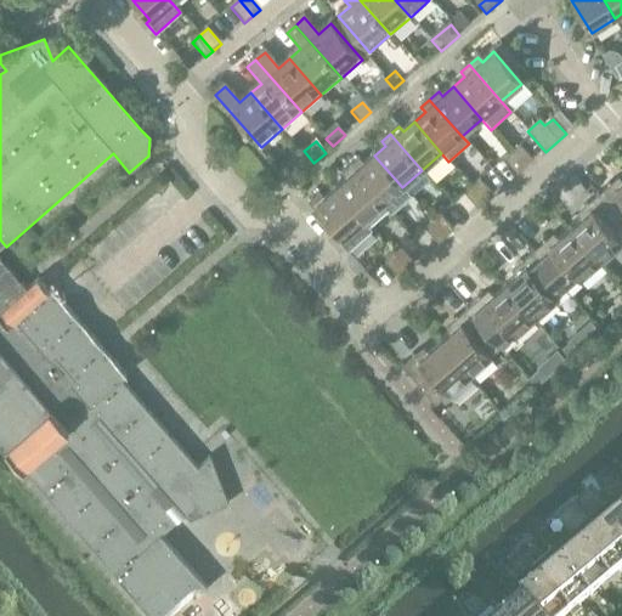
[(521,146),(513,153),(526,169),(535,162),(521,146)]
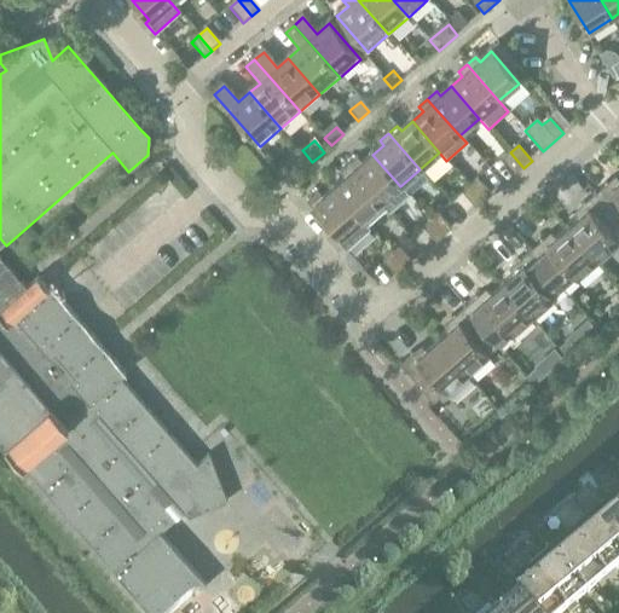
[(510,152),(502,160),(515,175),(524,168),(510,152)]
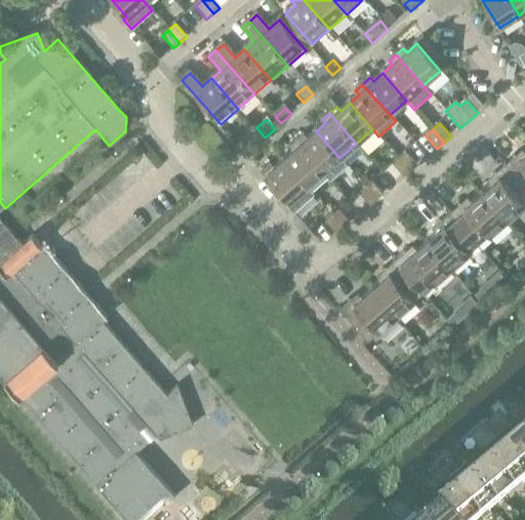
[(348,167),(339,158),(316,131),(307,140),(304,135),(295,142),(328,180),(330,183),(348,167)]
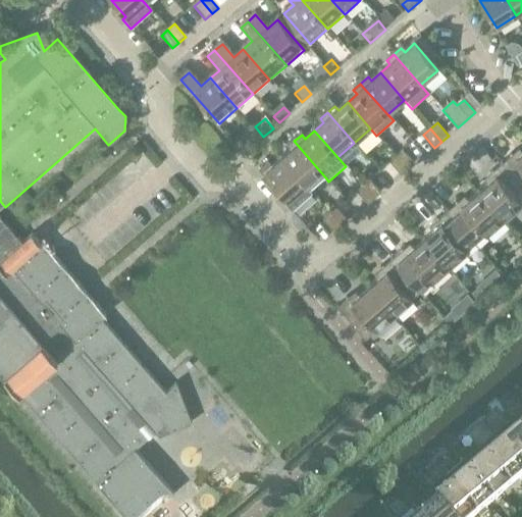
[(326,178),(294,141),(286,148),(291,152),(281,159),(310,193),(310,192),(326,178)]
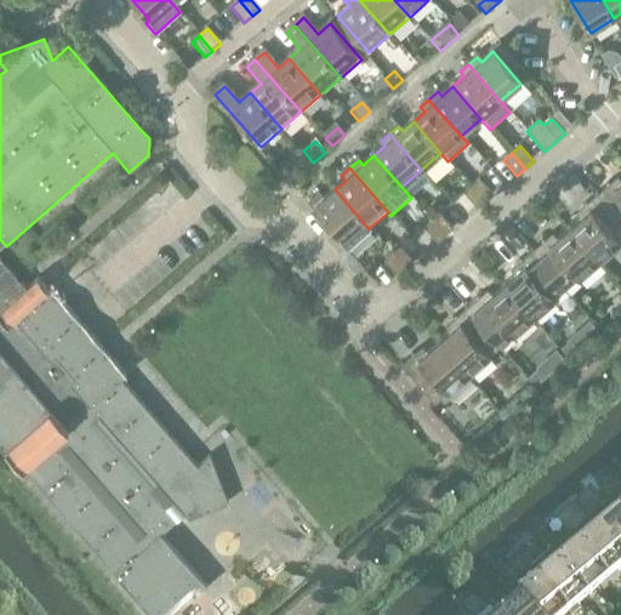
[(295,180),(285,169),(278,175),(288,186),(295,180)]
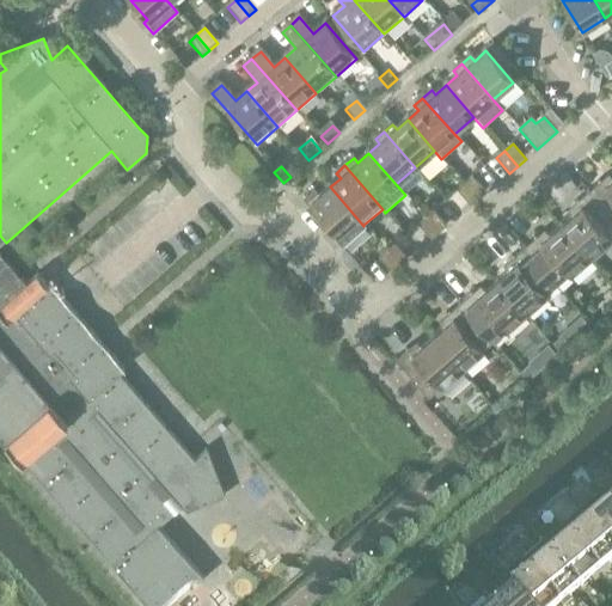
[(472,178),(465,185),(478,201),(485,194),(472,178)]
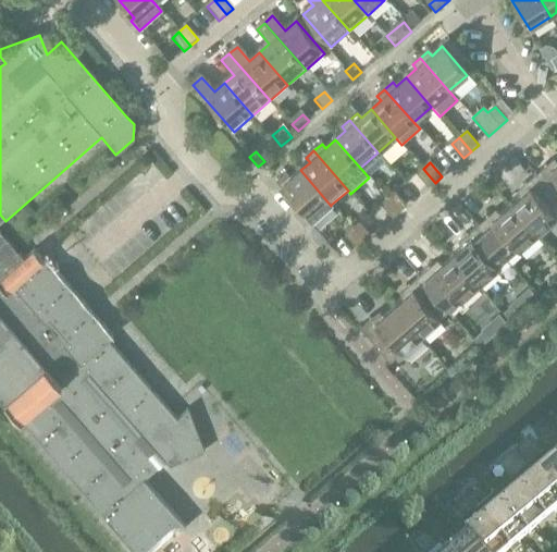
[(535,176),(556,201),(556,166),(551,172),(546,167),(535,176)]
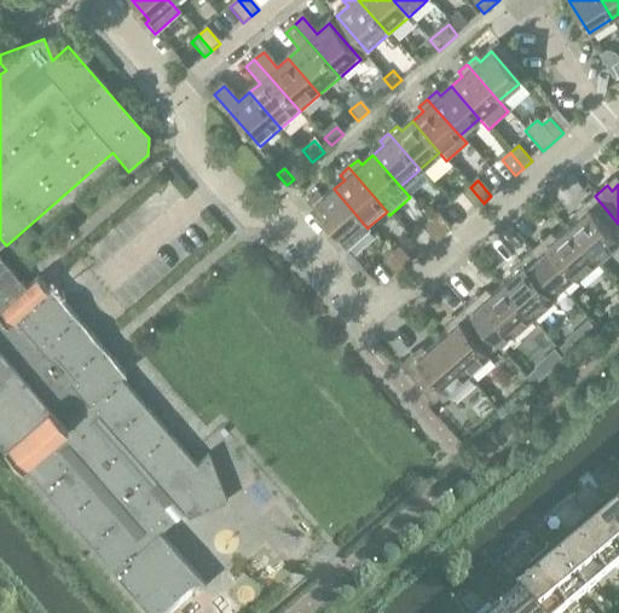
[(484,203),(470,188),(462,195),(475,209),(484,203)]
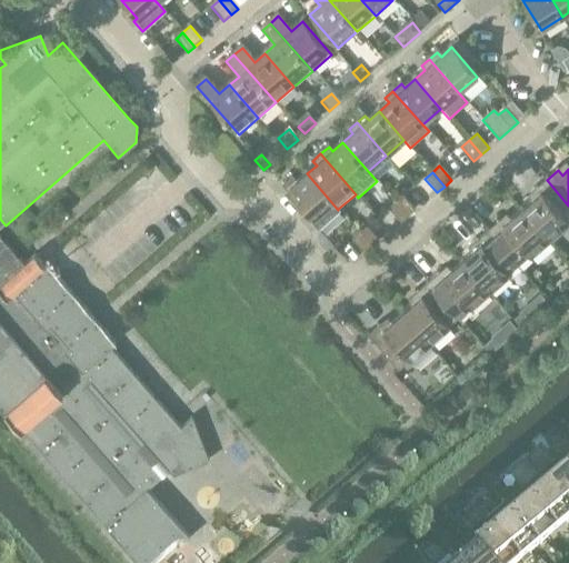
[(341,212),(338,209),(338,210),(307,173),(296,182),(292,178),(283,186),(311,219),(309,220),(319,232),(341,212)]
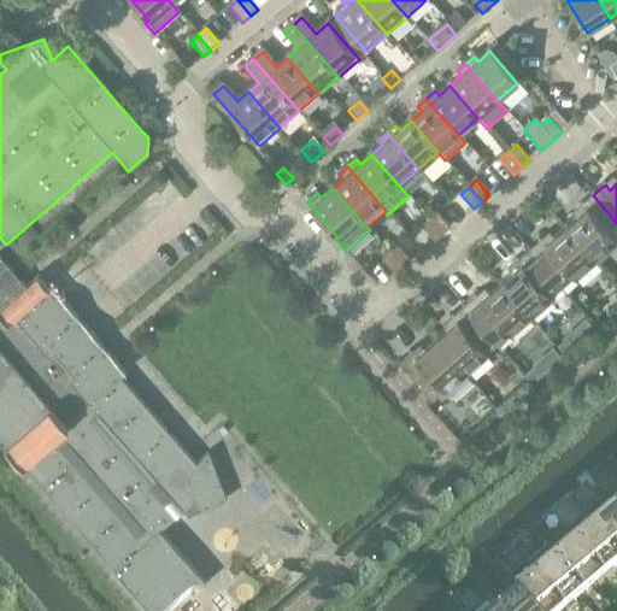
[(585,211),(565,229),(597,265),(616,247),(616,246),(616,245),(616,242),(616,223),(593,195),(580,206),(585,211)]
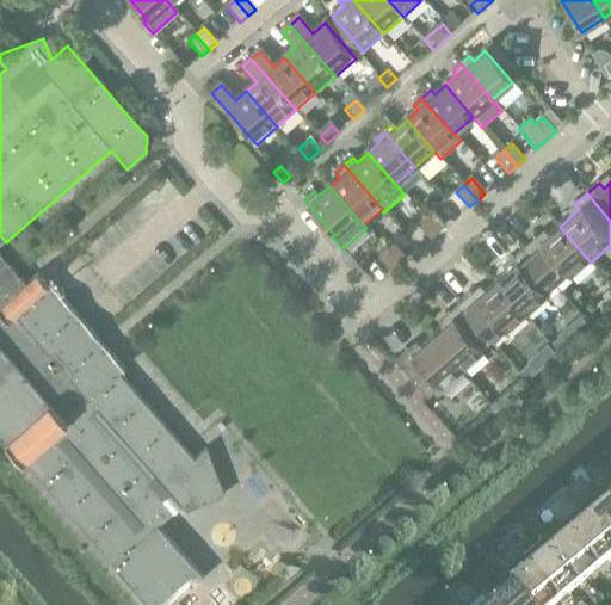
[(433,213),(425,220),(438,234),(446,227),(433,213)]
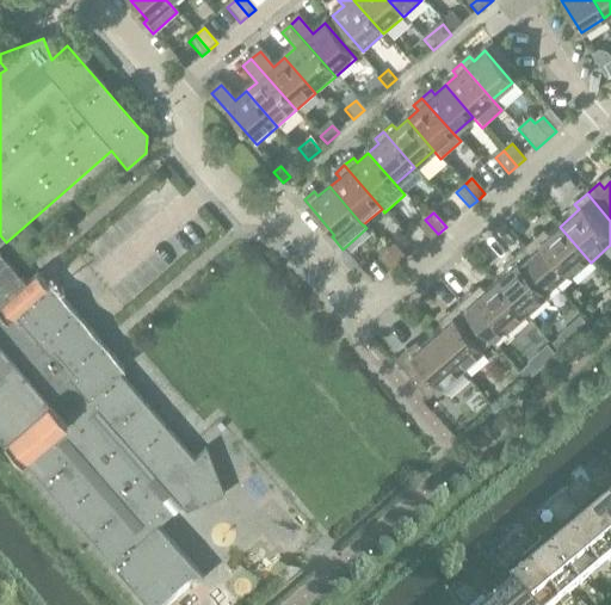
[(438,234),(425,220),(418,226),(431,241),(438,234)]
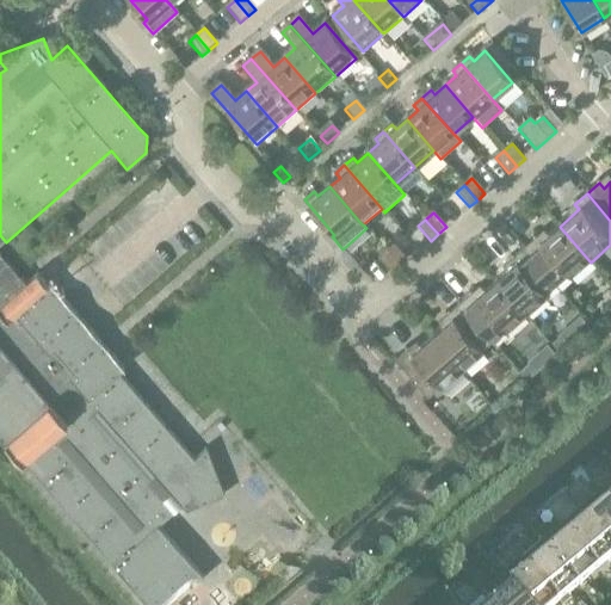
[(523,249),(556,289),(568,279),(569,282),(591,263),(560,227),(539,245),(535,239),(523,249)]
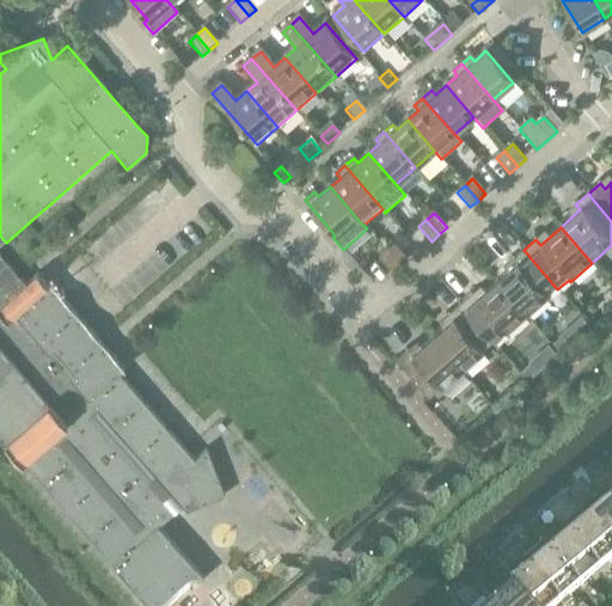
[(0,310),(26,287),(0,255),(0,248),(6,243),(0,236),(0,310)]
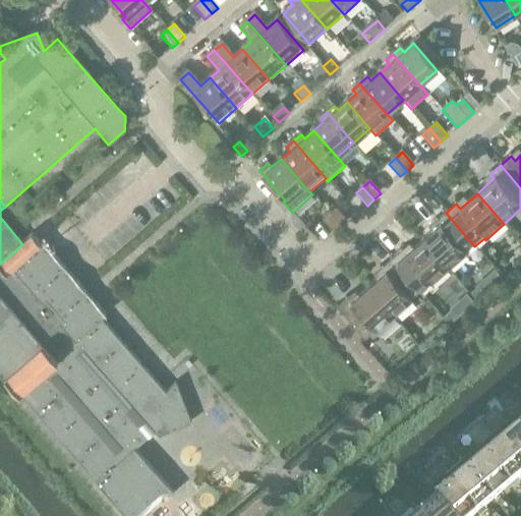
[(336,210),(330,216),(341,229),(347,223),(336,210)]
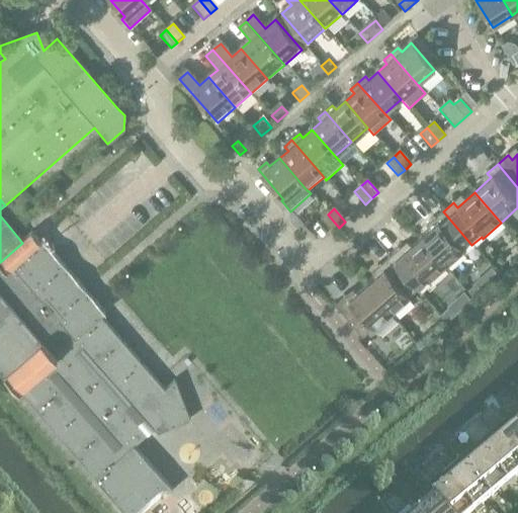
[(420,240),(423,244),(446,270),(464,255),(462,253),(471,245),(443,211),(433,221),(437,225),(420,240)]
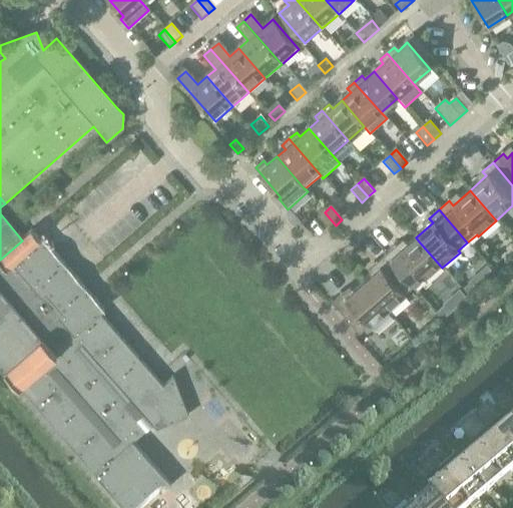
[(318,218),(329,230),(336,225),(325,212),(318,218)]
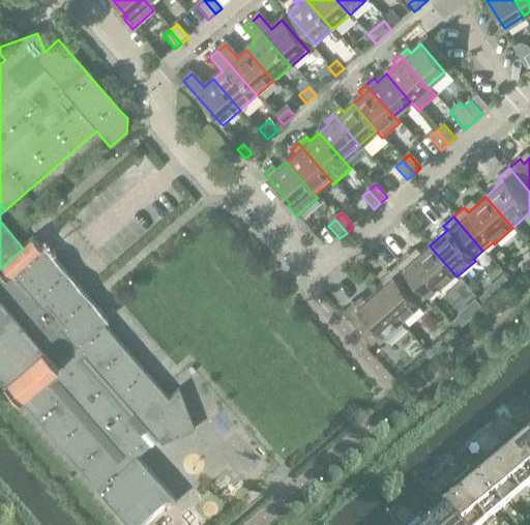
[(0,380),(18,400),(118,516),(125,524),(154,524),(178,504),(157,482),(138,459),(157,441),(162,446),(175,440),(195,433),(179,391),(169,400),(163,392),(105,326),(109,322),(43,248),(41,250),(33,239),(23,249),(0,268),(0,380)]
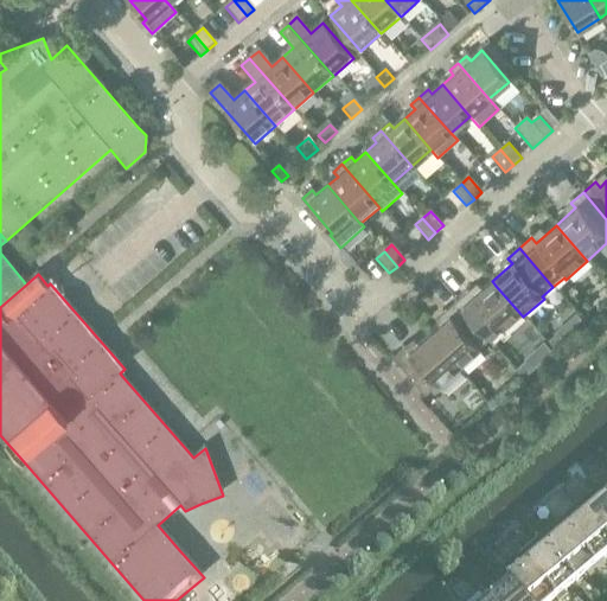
[(492,281),(486,286),(472,299),(467,293),(455,304),(490,343),(500,332),(502,334),(523,317),(496,286),(492,281)]
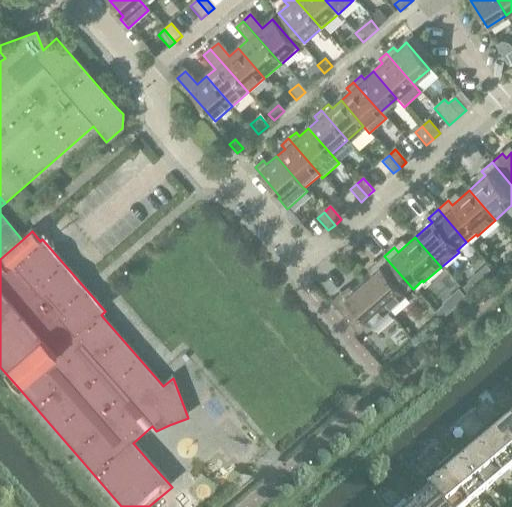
[(378,269),(361,284),(387,314),(405,298),(403,297),(413,289),(384,256),(374,265),(378,269)]
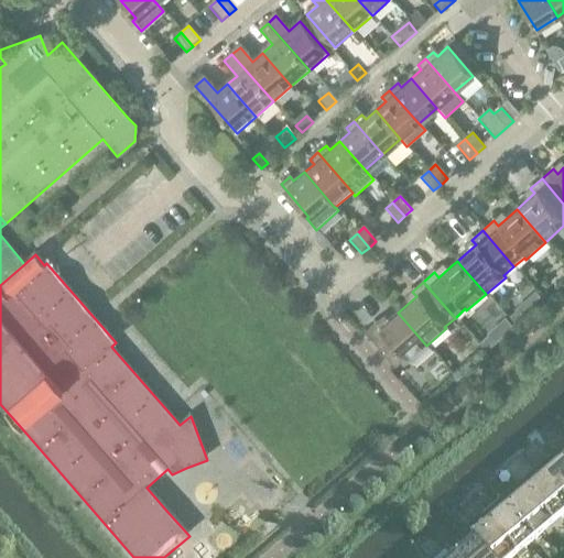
[(426,346),(398,313),(379,328),(375,324),(364,334),(396,370),(405,360),(408,362),(426,346)]
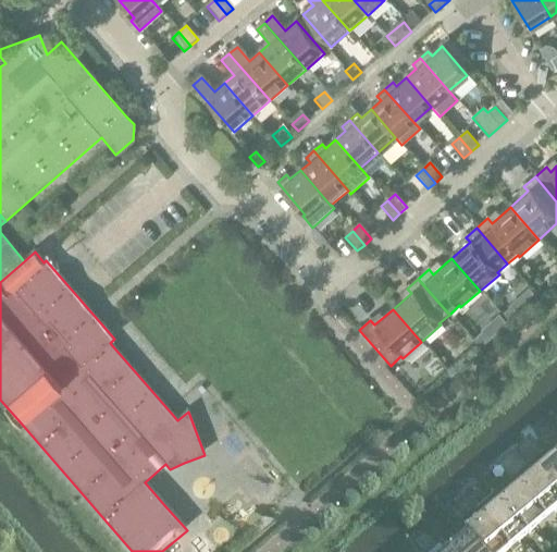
[(515,318),(508,309),(503,315),(509,323),(515,318)]
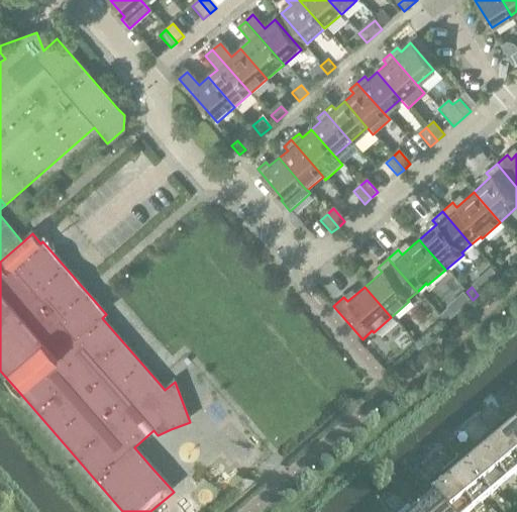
[(445,323),(453,317),(446,309),(439,315),(445,323)]
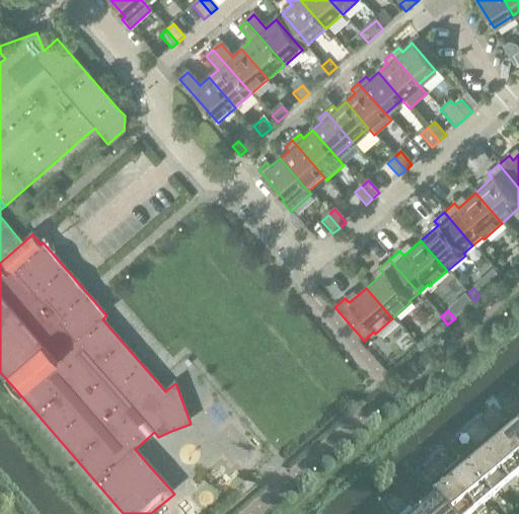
[(518,436),(511,426),(494,440),(518,469),(518,436)]
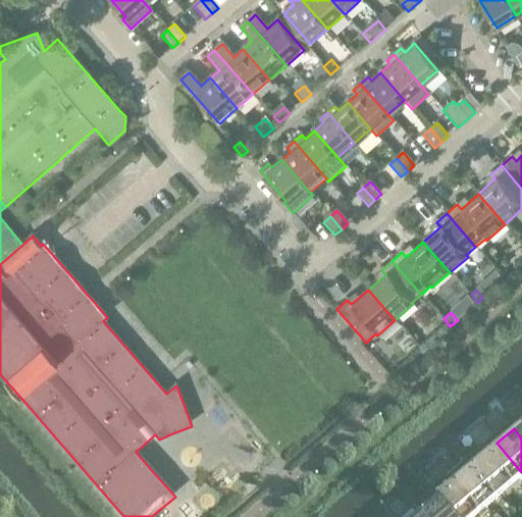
[(521,472),(497,443),(480,457),(511,494),(521,484),(521,472)]
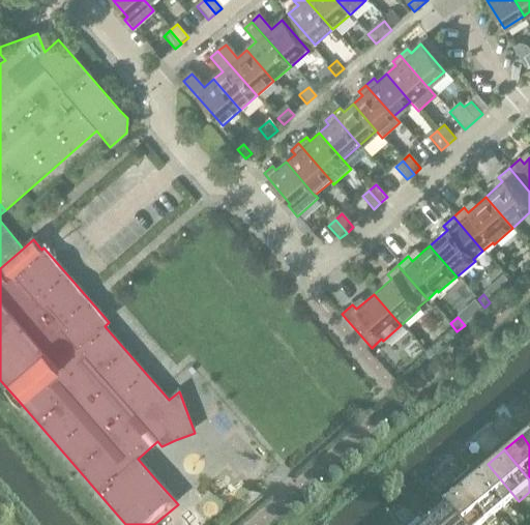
[(488,464),(470,478),(502,516),(519,501),(488,464)]
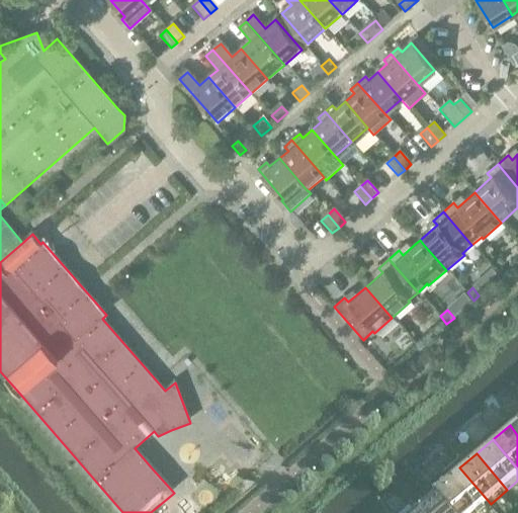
[(459,467),(443,482),(469,512),(481,512),(491,504),(459,467)]
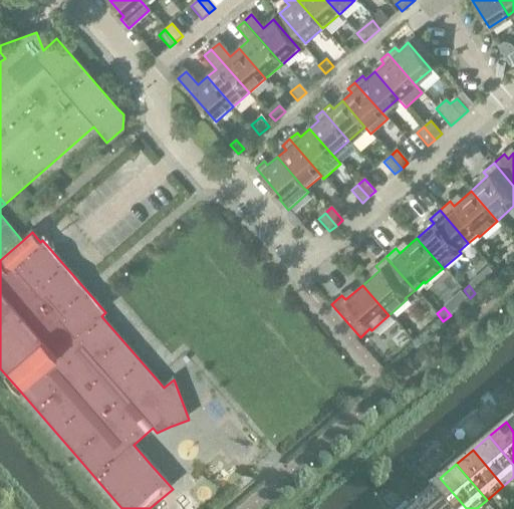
[(466,508),(440,478),(423,492),(437,508),(466,508)]
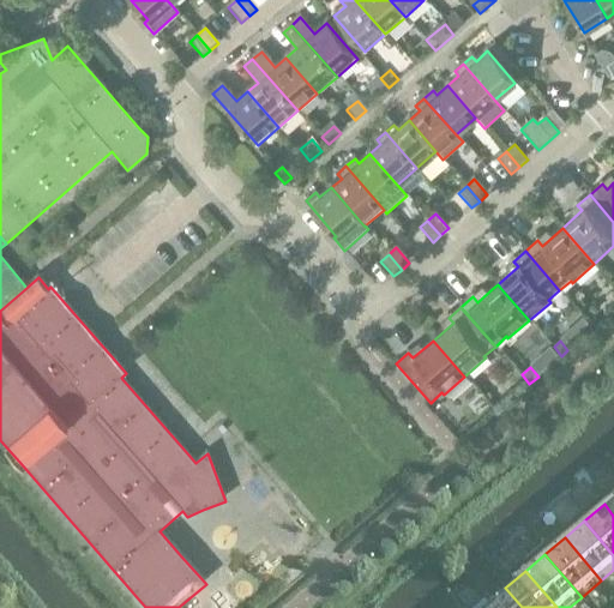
[(522,607),(505,588),(485,605),(487,607),(522,607)]
